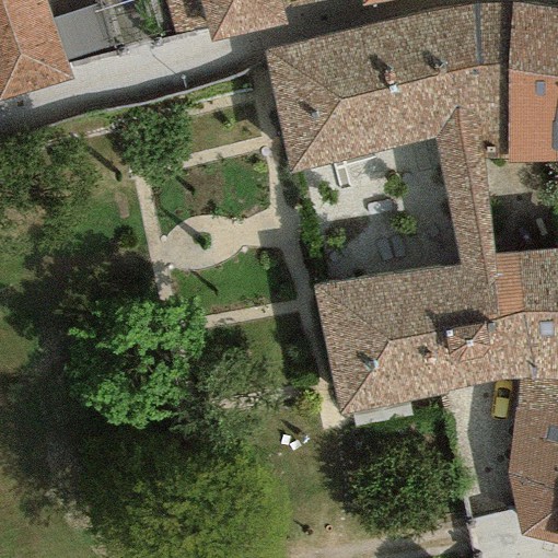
[(0,0),(0,99),(70,76),(47,0),(0,0)]
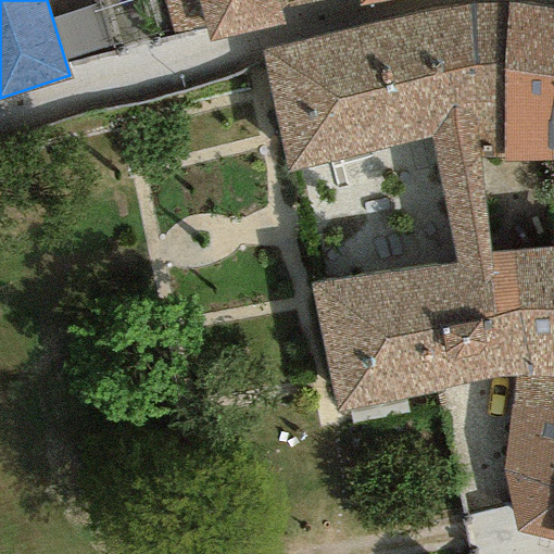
[(76,46),(114,32),(102,0),(76,0),(61,5),(76,46)]
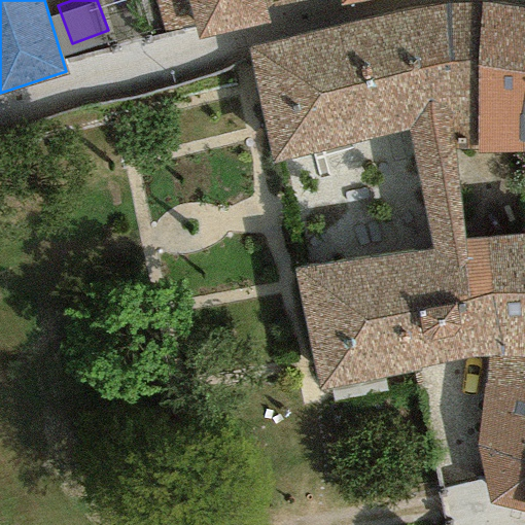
[(156,0),(165,30),(193,24),(198,39),(270,20),(265,0),(156,0)]
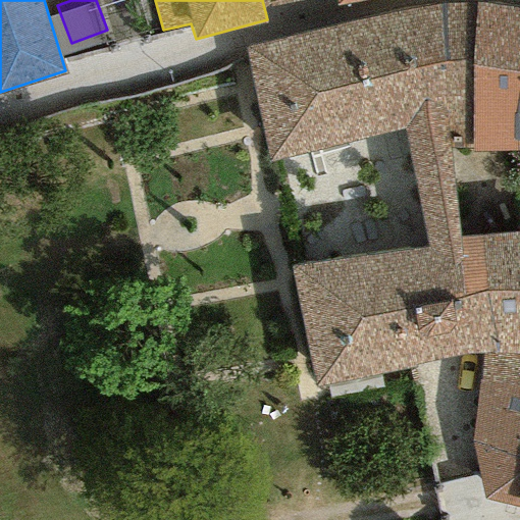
[(369,15),(246,45),(272,162),(404,127),(451,122),(451,145),(473,143),(477,2),(465,1),(437,3),(369,15)]
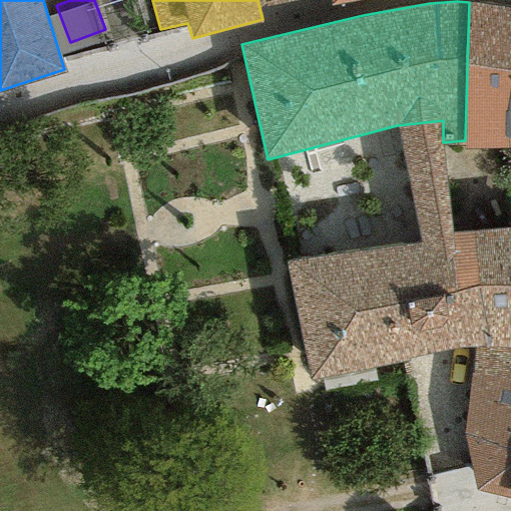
[(510,7),(491,3),(469,2),(465,140),(466,149),(510,147),(510,7)]
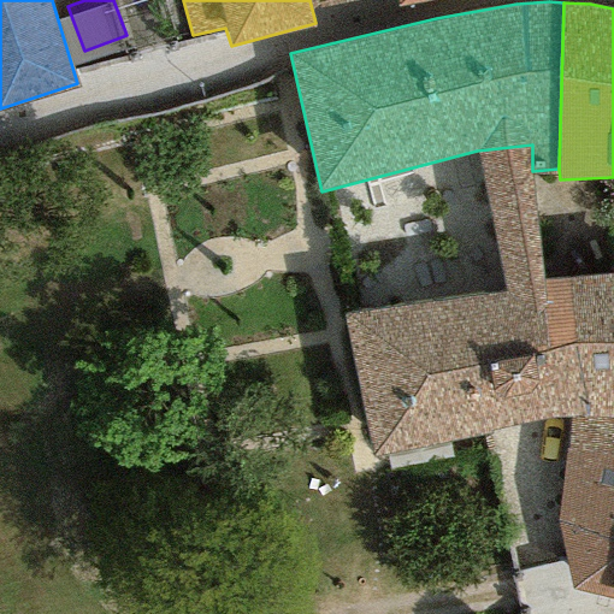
[(613,271),(588,276),(544,278),(532,171),(532,145),(477,151),(507,293),(344,311),(376,452),(507,429),(571,414),(572,444),(613,449),(613,271)]
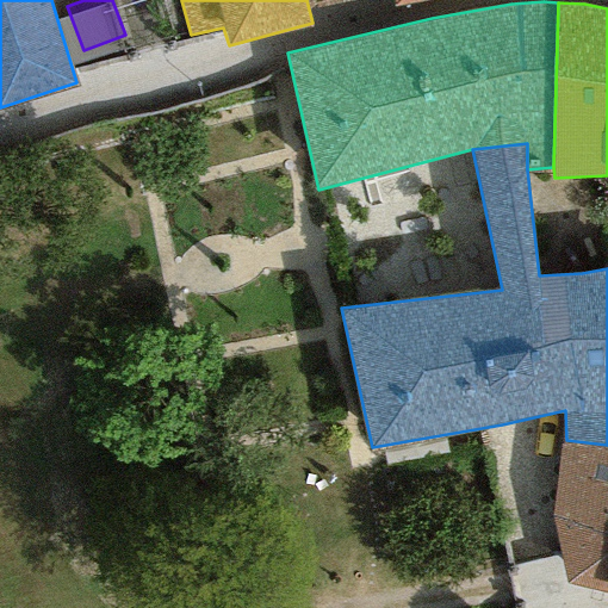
[(607,445),(566,440),(550,514),(566,579),(607,595),(607,445)]
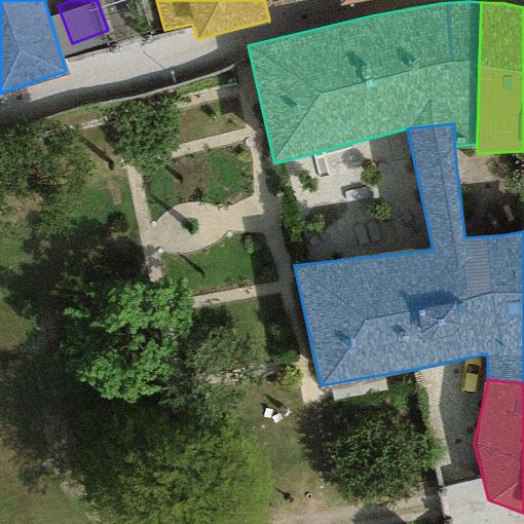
All buildings are outlined.
